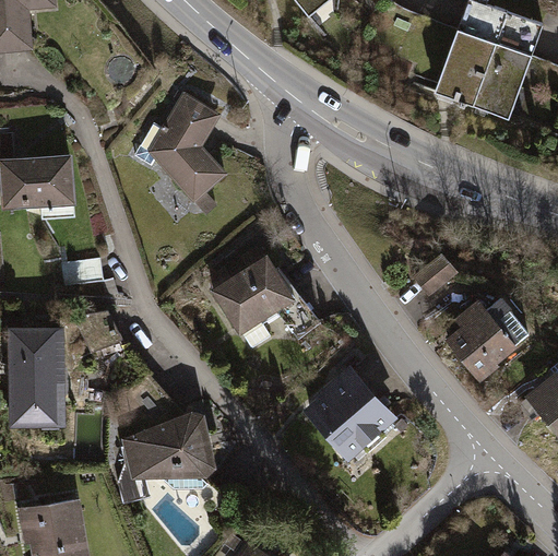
[(0,0),(0,50),(30,48),(26,8),(57,6),(56,0),(0,0)]
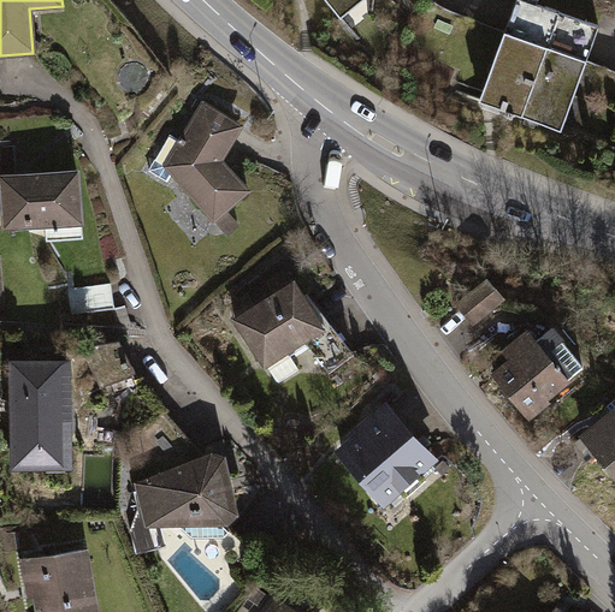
[(319,0),(335,19),(358,0),(319,0)]
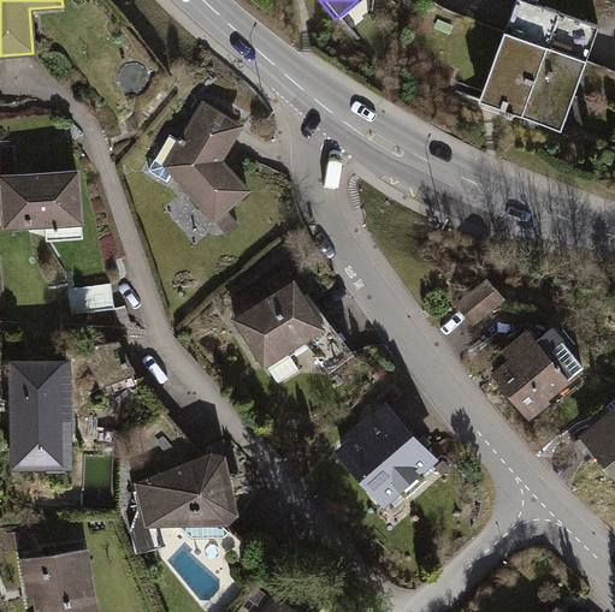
[(585,43),(591,27),(515,0),(513,0),(508,16),(478,102),(555,129),(585,43)]
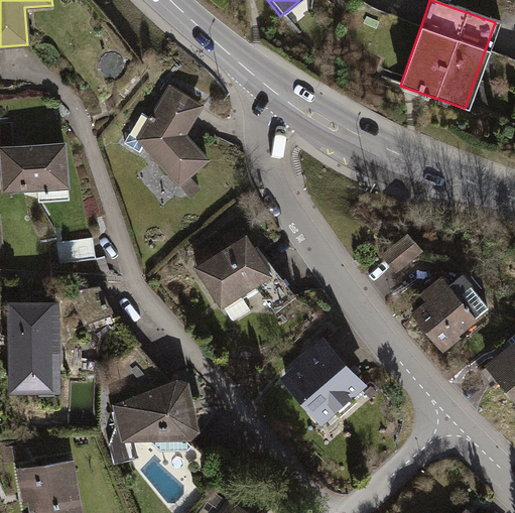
[(187,135),(205,106),(170,86),(136,141),(191,201),(202,190),(190,179),(210,161),(187,135)]
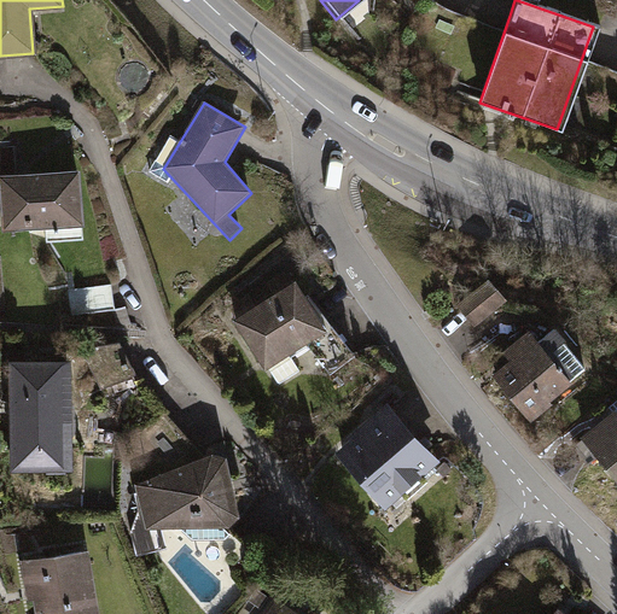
[(80,170),(0,176),(0,187),(5,234),(85,226),(80,170)]
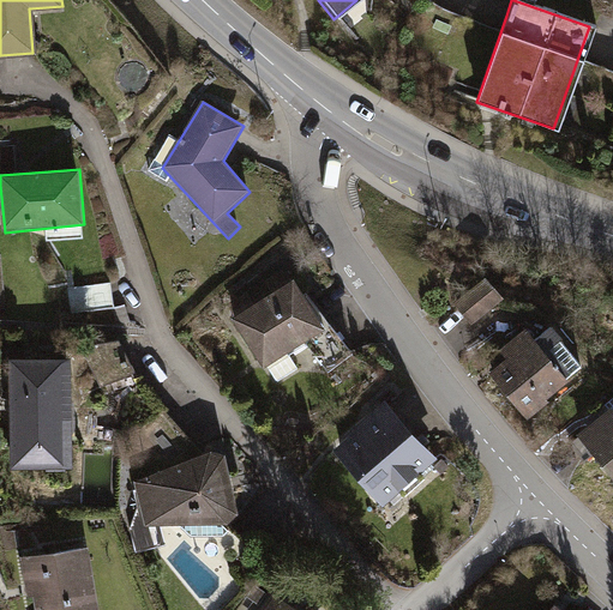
[(329,328),(290,267),(222,310),(260,372),(329,328)]
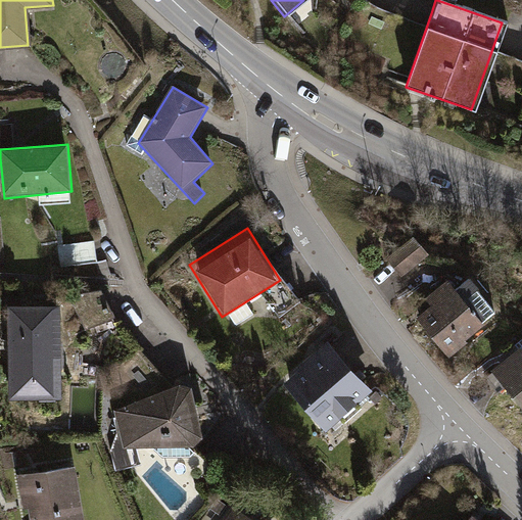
[(63,268),(100,264),(97,239),(60,244),(63,268)]
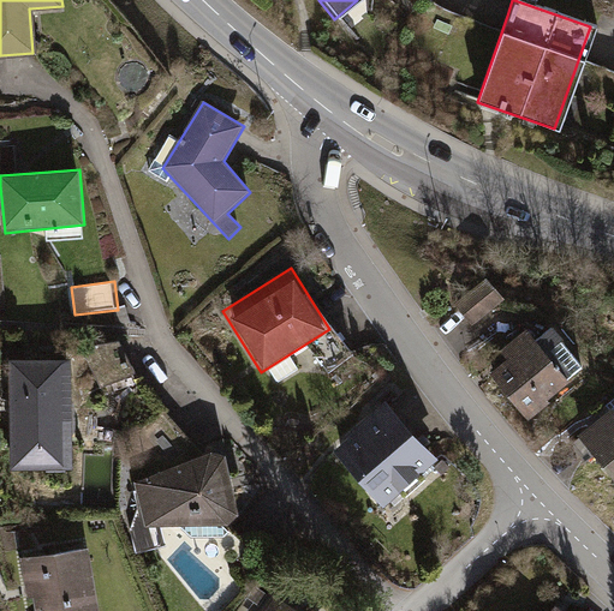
[(487,281),(455,307),(474,328),(506,300),(487,281)]
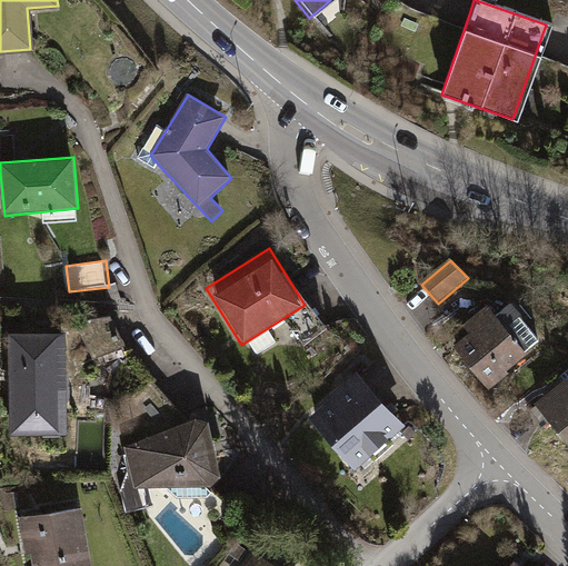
[(541,341),(514,304),(498,316),(489,306),(464,327),(469,333),(454,347),(490,391),(510,375),(507,371),(541,341)]
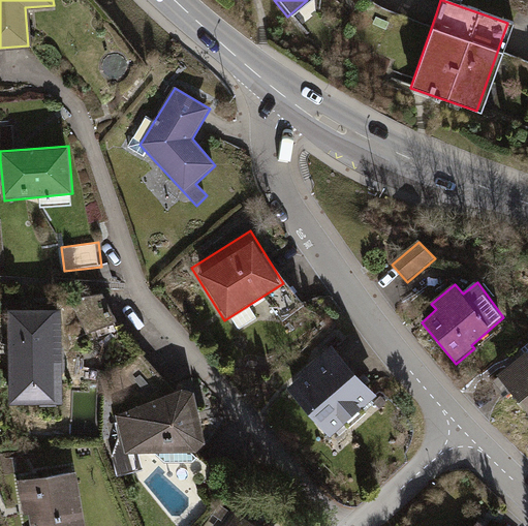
[(117,320),(102,295),(81,299),(82,302),(72,305),(74,311),(88,336),(117,320)]
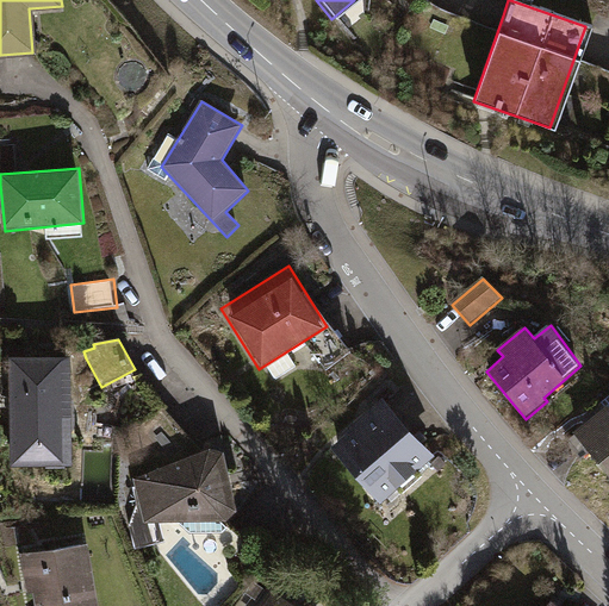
[(8,356),(10,466),(73,464),(69,356),(8,356)]
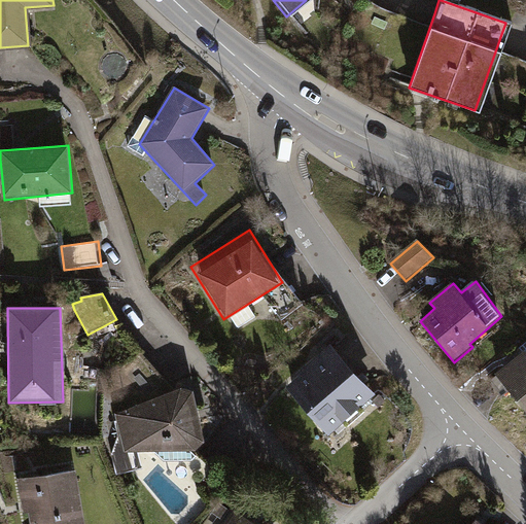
[(379,395),(328,342),(281,386),(331,440),(379,395)]
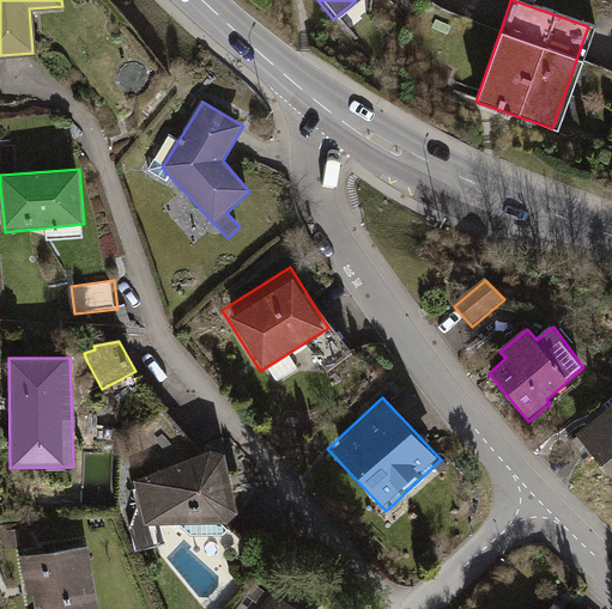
[(611,408),(610,407),(575,436),(611,477),(611,408)]
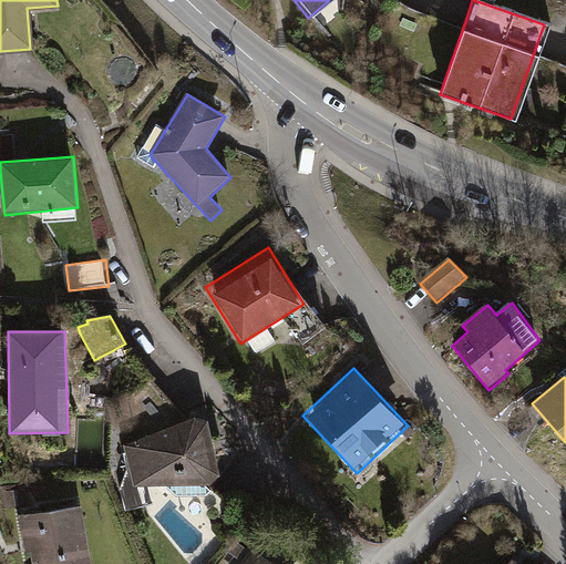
[(123,447),(127,496),(216,491),(216,407),(123,447)]
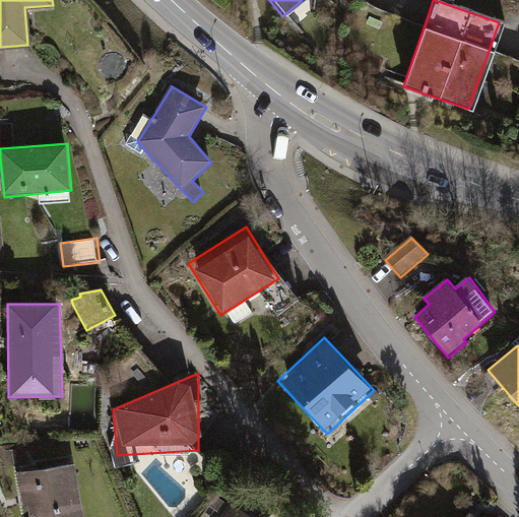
[(82,516),(73,463),(18,473),(23,507),(28,508),(29,516),(82,516)]
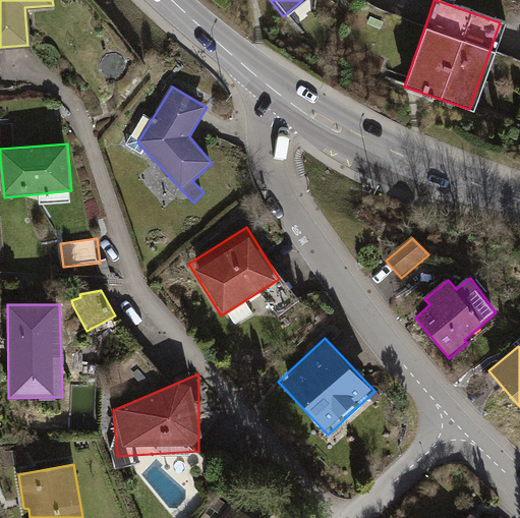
[(248,517),(229,504),(219,517),(248,517)]
